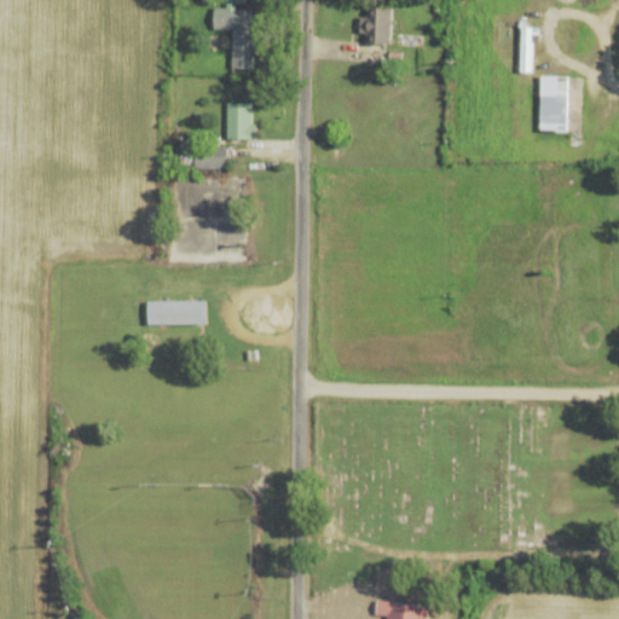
[(258,69),(258,7),(246,7),(244,0),(226,0),(226,9),(215,9),(215,29),(233,29),(233,69),(258,69)]
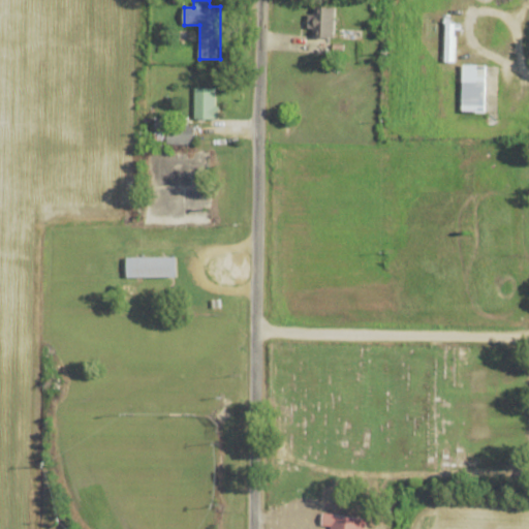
[(334,38),(335,6),(311,6),(311,28),(313,28),(313,37),(334,38)]
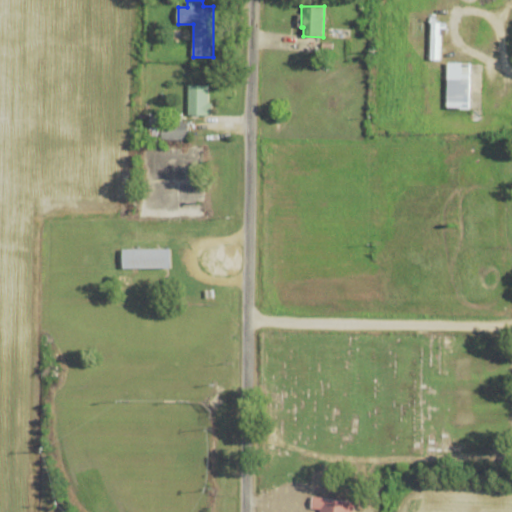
[(448,109),(472,109),(472,63),(448,63),(448,109)]
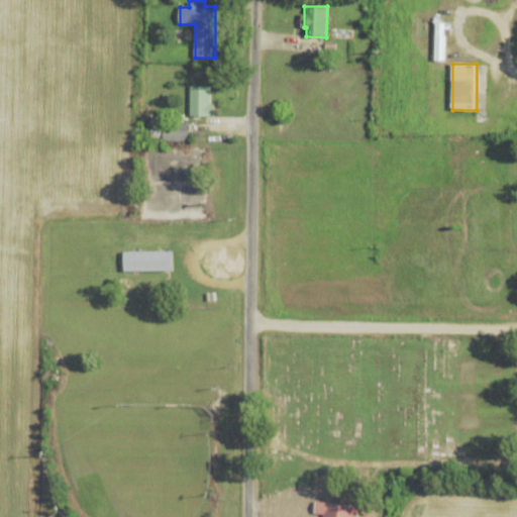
[(191,116),(213,116),(213,86),(191,86),(191,116)]
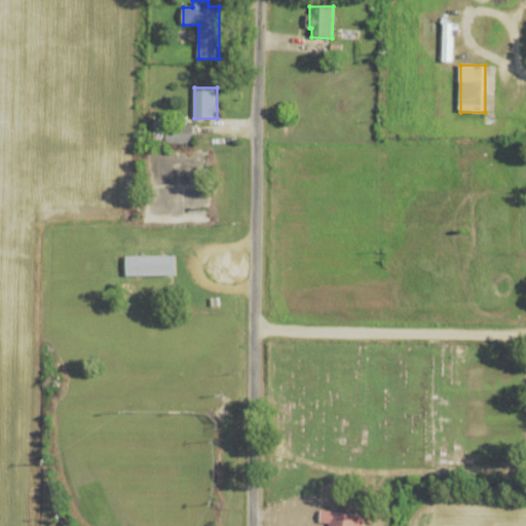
[(193,143),(193,125),(167,125),(167,143),(193,143)]
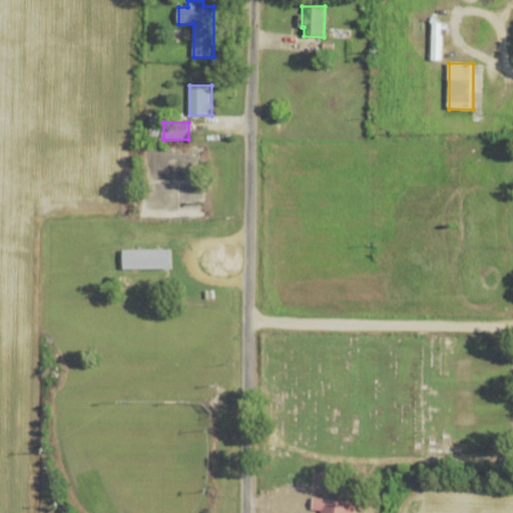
[(171,248),(123,248),(123,269),(171,269),(171,248)]
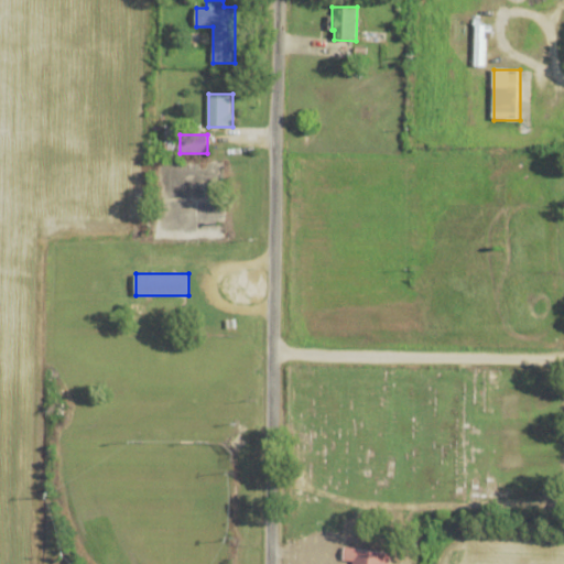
[(389,563),(391,553),(345,549),(343,563),(353,563),(351,563),(389,563)]
